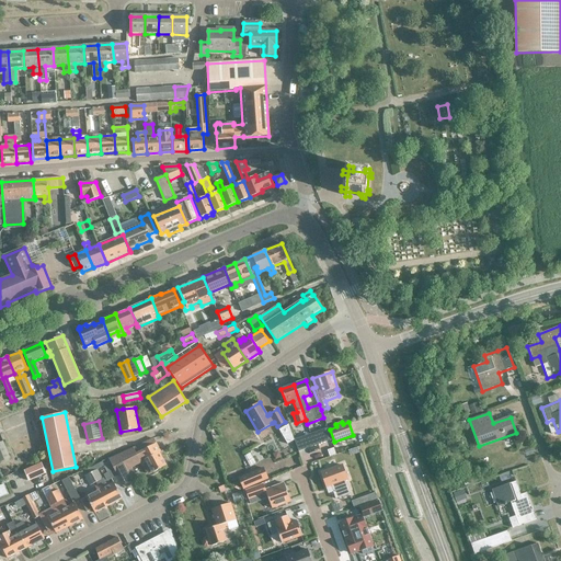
[(315,446),(332,439),(328,428),(311,435),(315,446)]
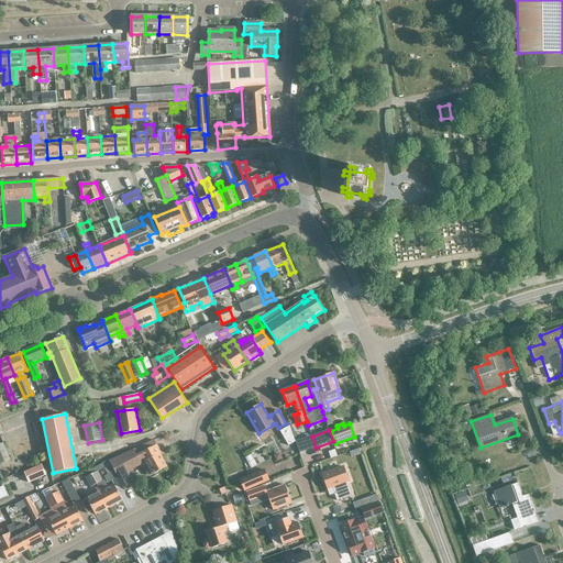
[(299,453),(316,448),(312,437),(295,442),(299,453)]
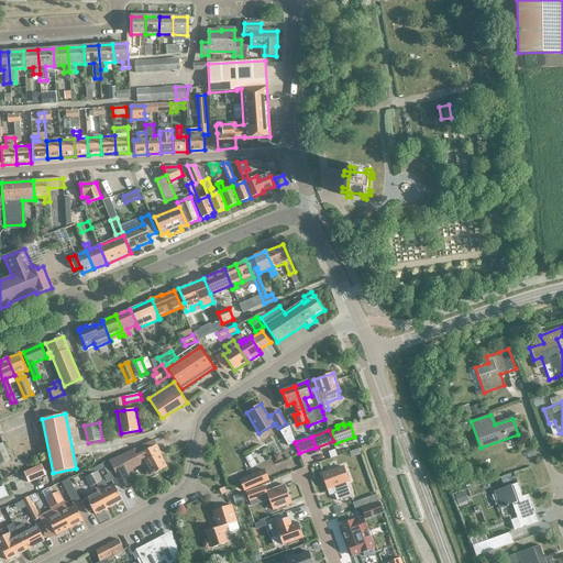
[(110,464),(117,476),(123,488),(135,482),(130,470),(141,464),(142,466),(146,464),(152,475),(167,467),(161,454),(162,454),(153,439),(109,461),(110,464)]
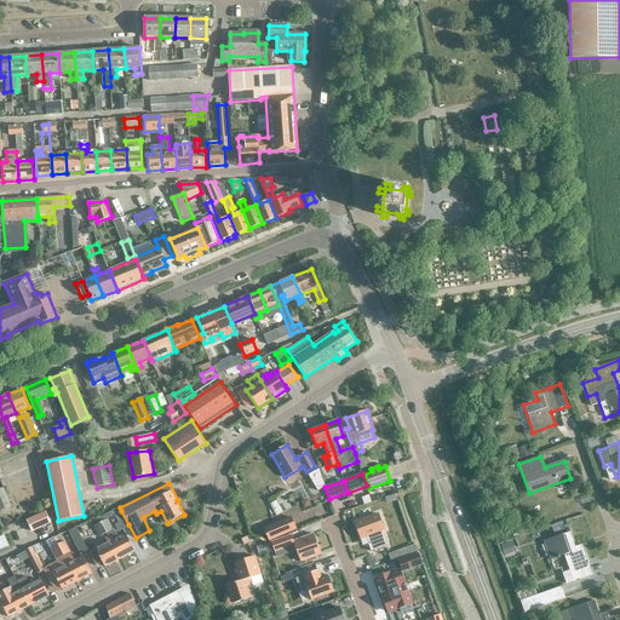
[(0,511),(11,507),(4,489),(0,489),(0,511)]
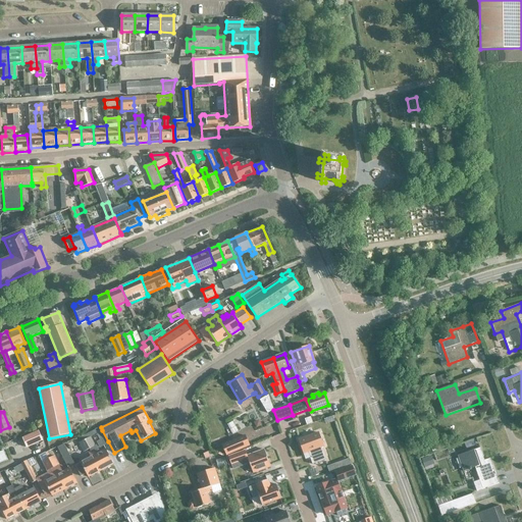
[(100,447),(108,441),(102,430),(97,432),(101,439),(97,441),(100,447)]
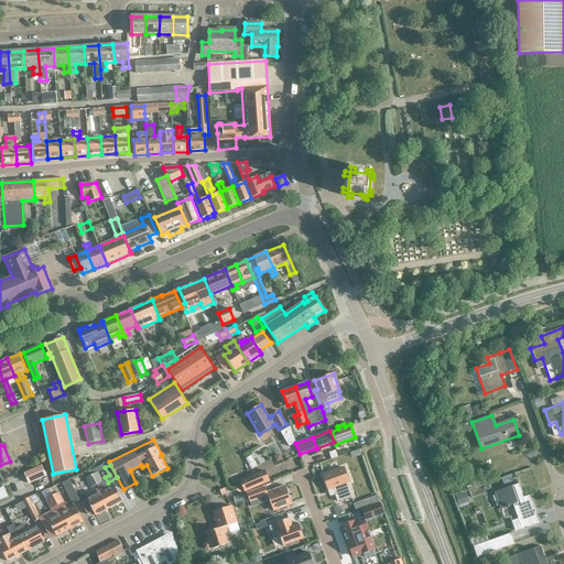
[(41,466),(25,474),(30,484),(46,477),(41,466)]
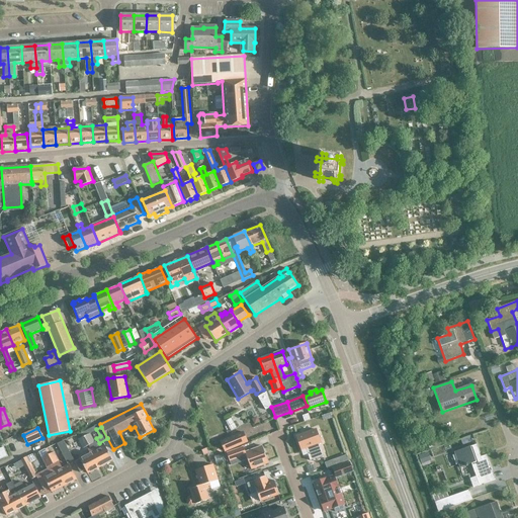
[(316,430),(296,437),(301,450),(306,448),(310,461),(323,456),(319,444),(321,443),(316,430)]
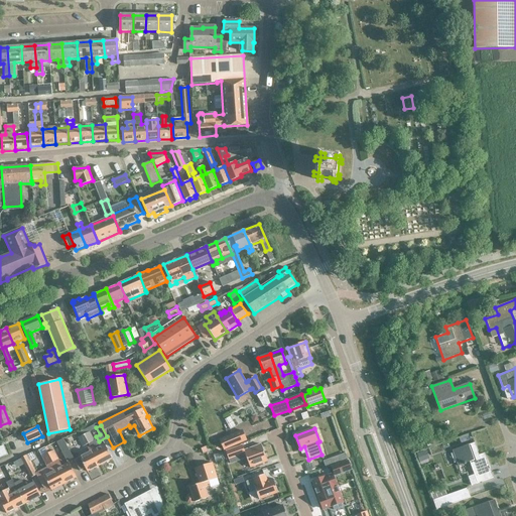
[(89,443),(90,446),(100,465),(112,459),(105,444),(98,448),(90,431),(84,434),(89,443)]
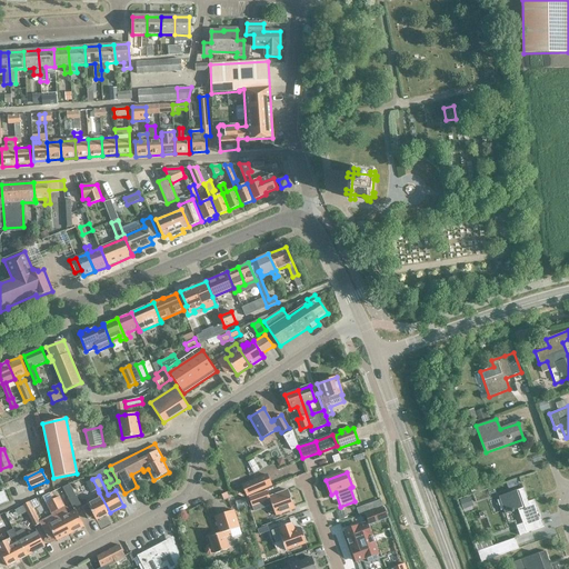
[(267,476),(242,486),(247,496),(271,486),(267,476)]
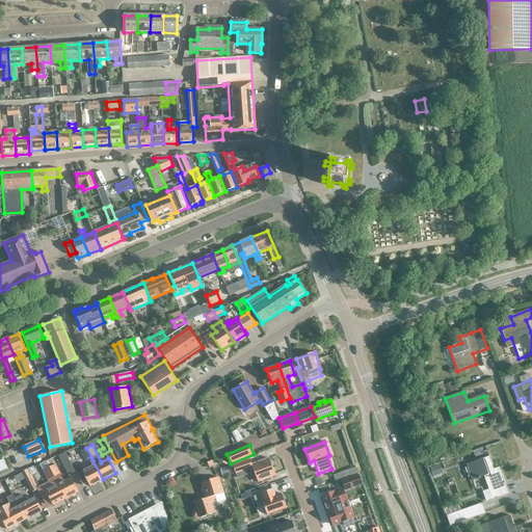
[(85,461),(91,457),(86,448),(80,451),(85,461)]
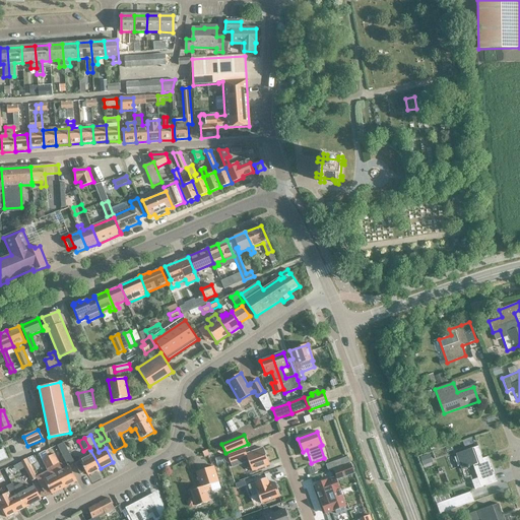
[(65,460),(71,456),(64,442),(57,446),(65,460)]
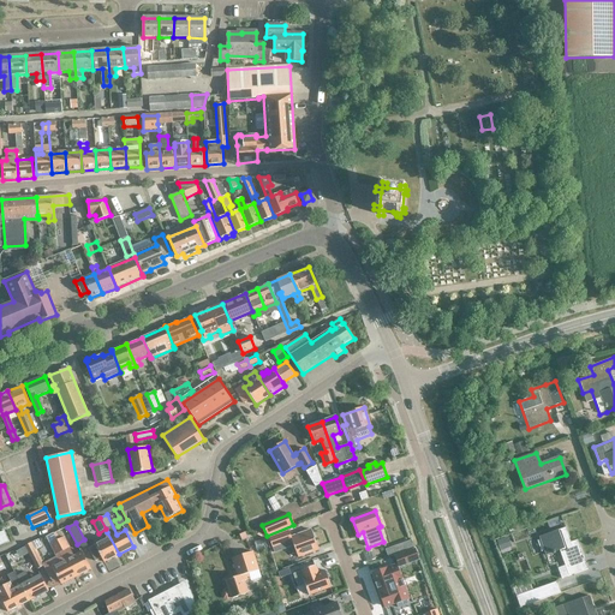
[(569,577),(587,571),(577,541),(571,543),(565,529),(539,538),(545,556),(560,551),(569,577)]
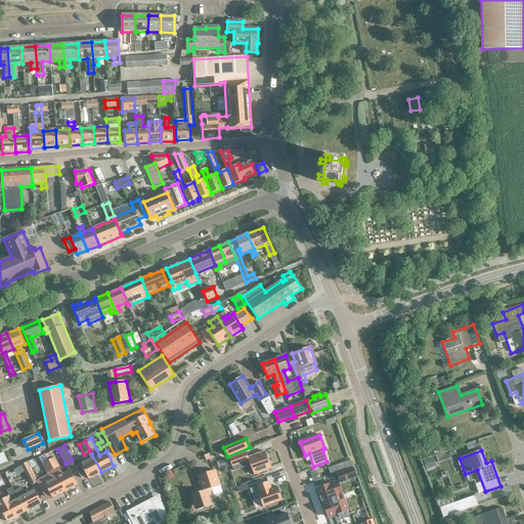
[(49,461),(56,475),(64,491),(78,484),(70,470),(63,474),(51,451),(45,454),(49,461)]
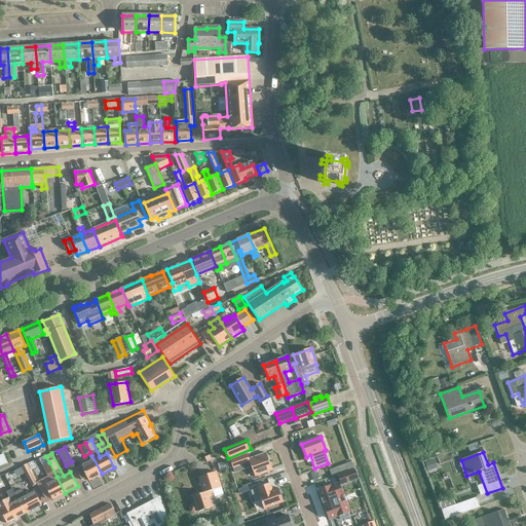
[(249,459),(242,461),(246,470),(252,466),(255,477),(272,471),(266,453),(249,459)]
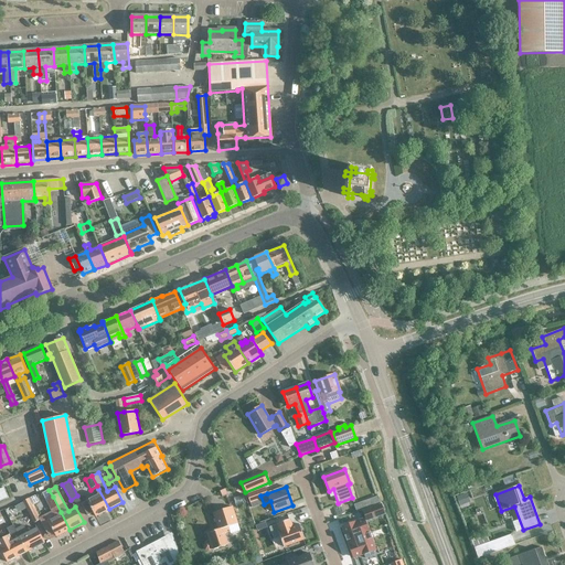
[(109,509),(98,489),(96,490),(98,496),(82,503),(87,515),(93,512),(95,516),(109,509)]
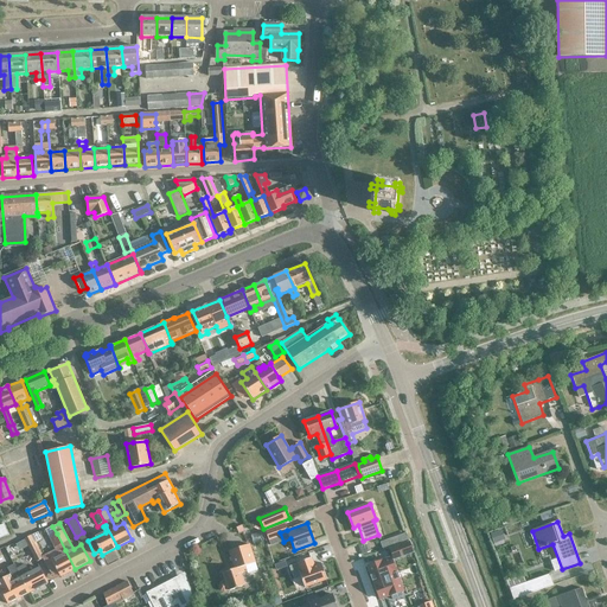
[(56,550),(43,557),(50,572),(56,568),(61,576),(75,569),(65,550),(57,534),(50,537),(55,547),(56,550)]
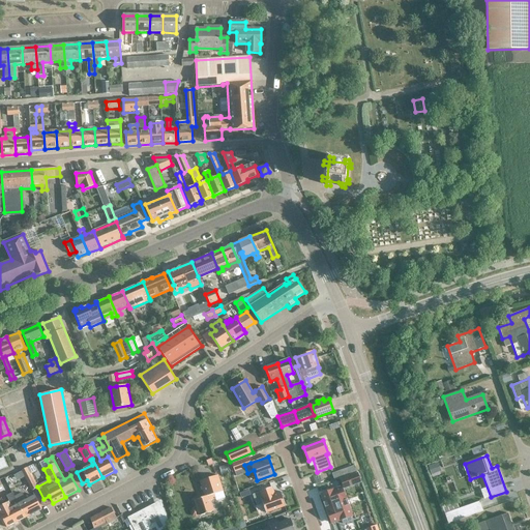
[(27,468),(22,470),(32,491),(37,488),(35,484),(30,473),(27,468)]
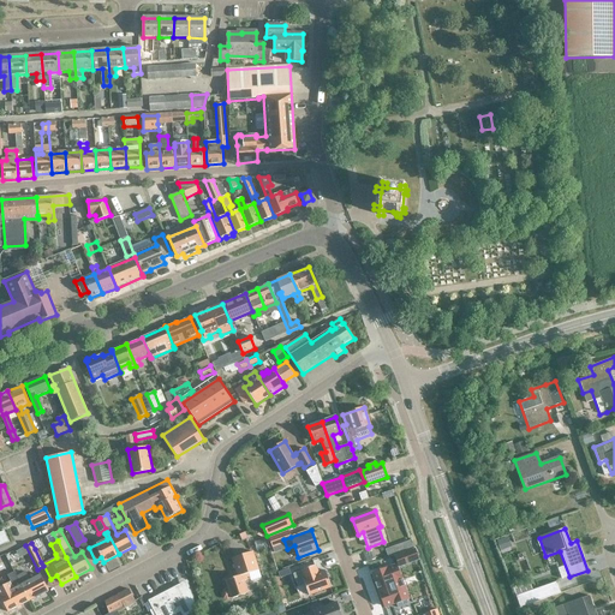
[(415,549),(395,556),(399,567),(418,560),(415,549)]
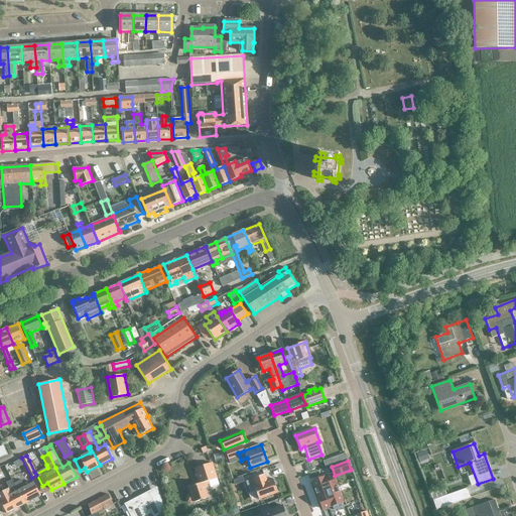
[(200,484),(189,487),(191,494),(187,495),(186,499),(187,503),(190,504),(195,503),(209,498),(206,488),(211,487),(209,481),(217,478),(213,465),(195,470),(200,484)]
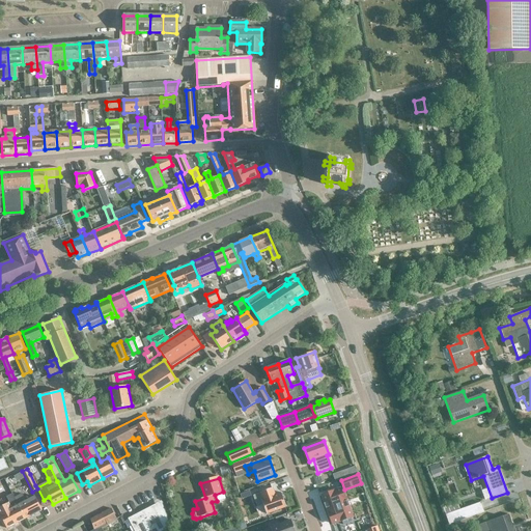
[(260,493),(253,496),(257,507),(263,505),(267,514),(286,507),(281,493),(275,495),(273,488),(260,493)]
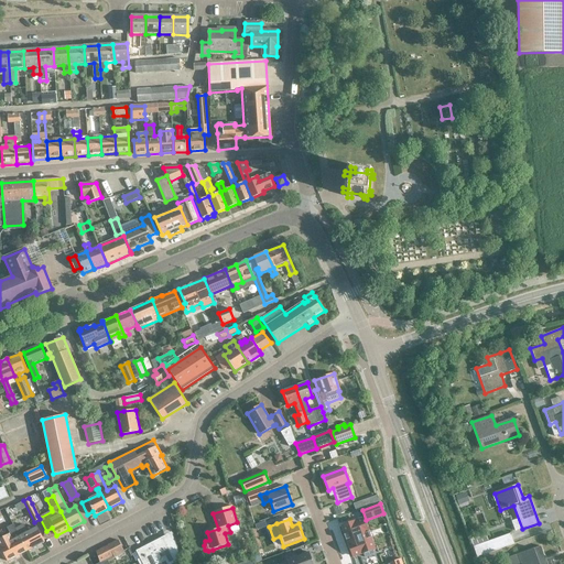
[(355,522),(355,521),(343,525),(349,544),(348,544),(353,556),(361,553),(362,554),(364,553),(365,557),(375,554),(372,550),(373,550),(367,531),(368,531),(364,519),(355,522)]
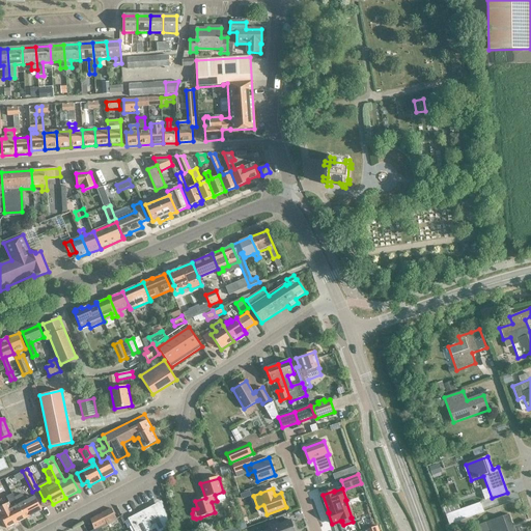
[(0,514),(7,528),(25,519),(18,505),(12,495),(7,497),(9,503),(0,507),(0,514)]
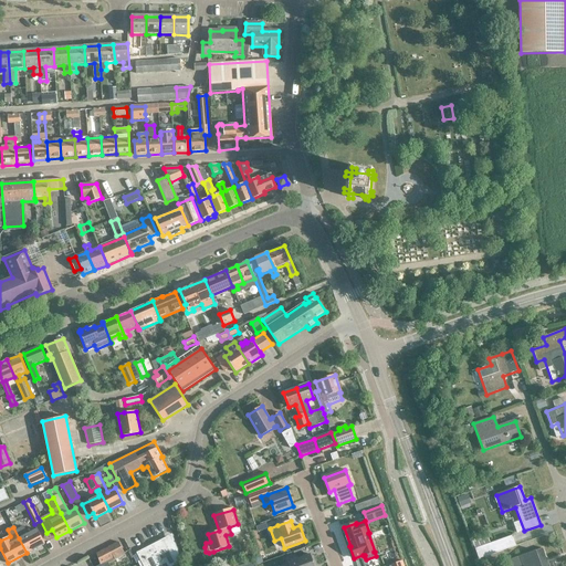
[(24,536),(19,538),(27,553),(44,544),(37,530),(27,534),(24,530),(22,531),(24,536)]
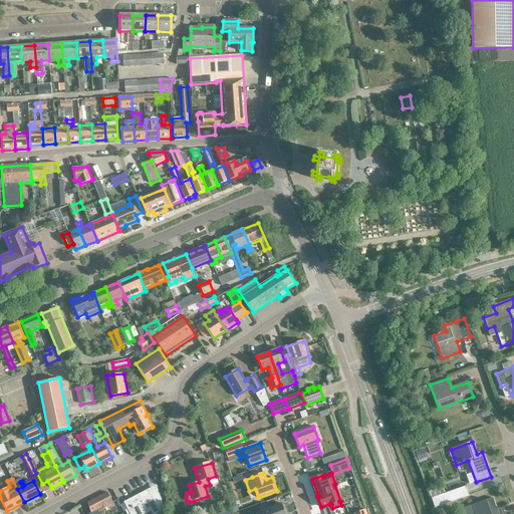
[(435,508),(469,496),(465,486),(432,498),(435,508)]
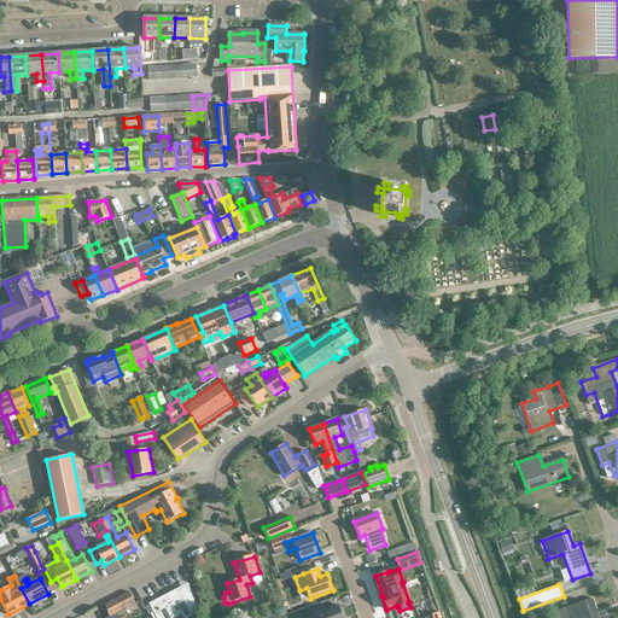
[(178,590),(151,605),(156,612),(151,614),(153,617),(162,617),(164,617),(187,617),(190,617),(188,617),(198,617),(188,588),(179,594),(178,590)]
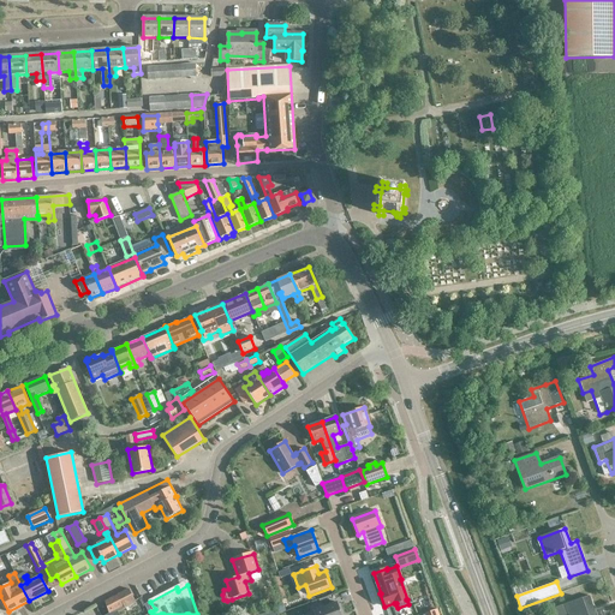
[(109,614),(106,614),(119,614),(118,611),(124,610),(136,603),(129,590),(105,602),(109,614)]
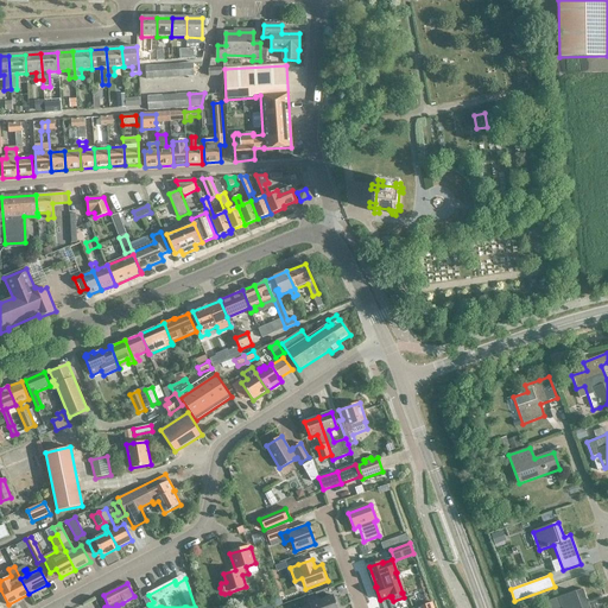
[(553,588),(532,595),(536,606),(557,599),(553,588)]
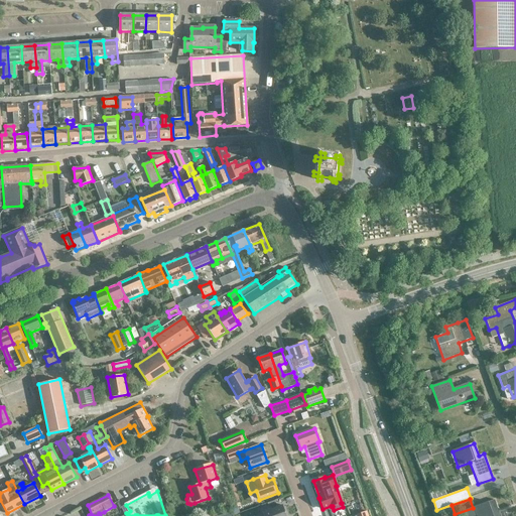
[(473,508),(466,511),(467,515),(506,515),(504,511),(499,513),(494,501),(473,508)]
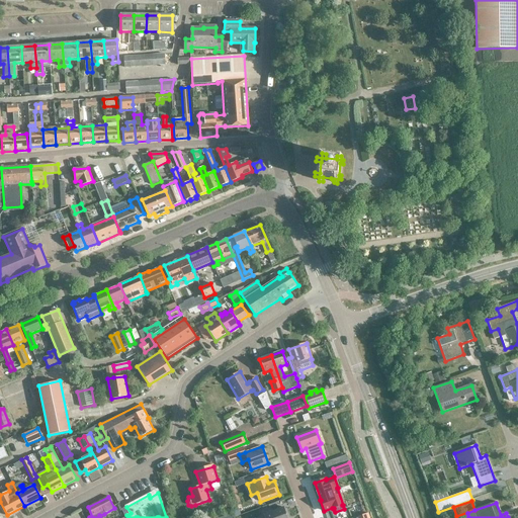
[(264,517),(287,517),(284,508),(272,512),(272,510),(265,513),(265,514),(263,515),(264,517)]
